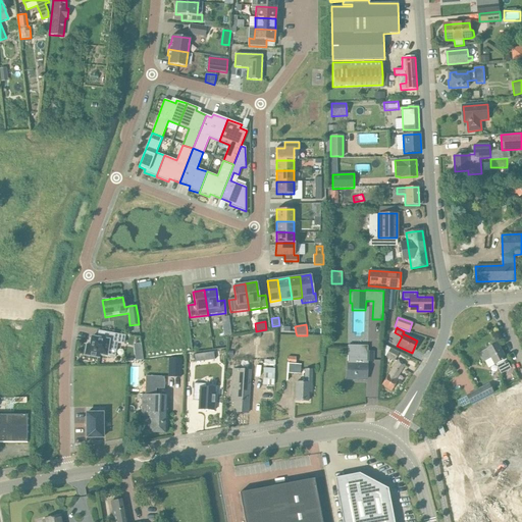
[(87,345),(85,355),(99,357),(99,356),(105,357),(106,355),(114,356),(117,343),(123,344),(124,335),(109,333),(107,341),(91,337),(90,346),(87,345)]
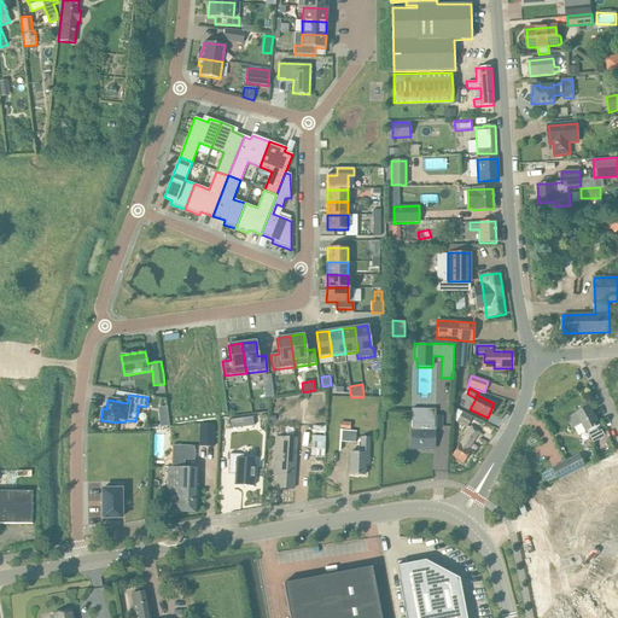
[(159,425),(169,425),(168,406),(158,406),(159,425)]
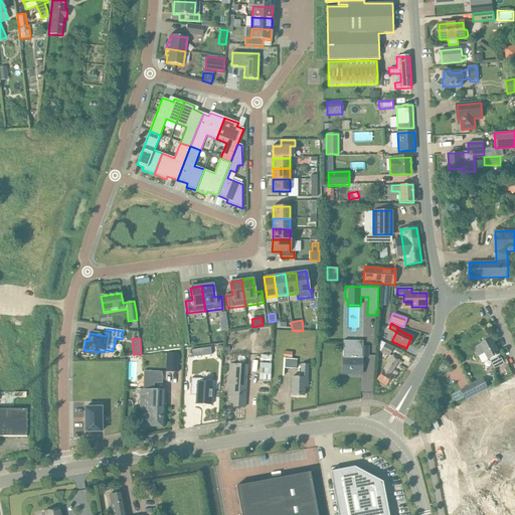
[(477,346),(473,349),(478,357),(479,357),(482,355),(486,353),(489,360),(490,359),(494,367),(495,369),(505,363),(503,361),(496,348),(492,339),(477,346)]
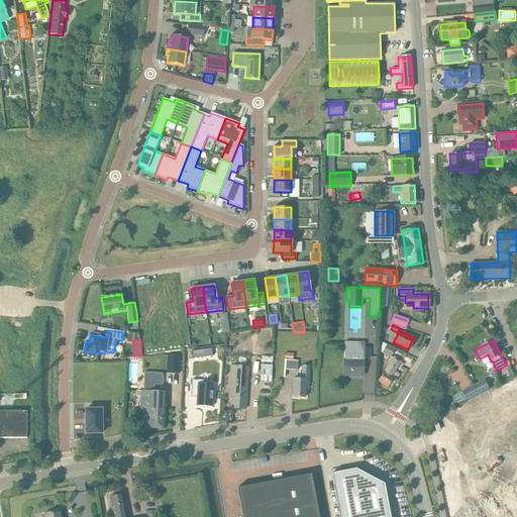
[(344,365),(343,375),(363,376),(364,357),(370,357),(370,348),(365,348),(365,342),(354,342),(344,341),(344,354),(344,358),(344,359),(344,365)]
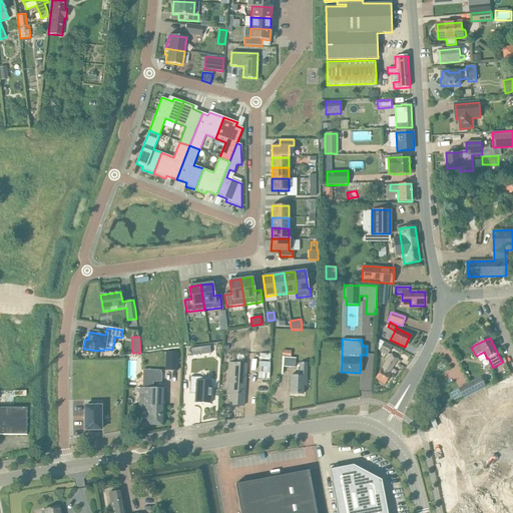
[(384,342),(379,349),(388,355),(393,347),(384,342)]
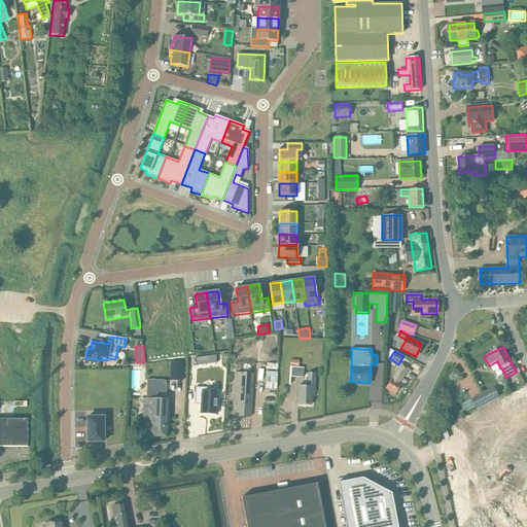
[(215,355),(196,358),(197,365),(216,362),(215,355)]
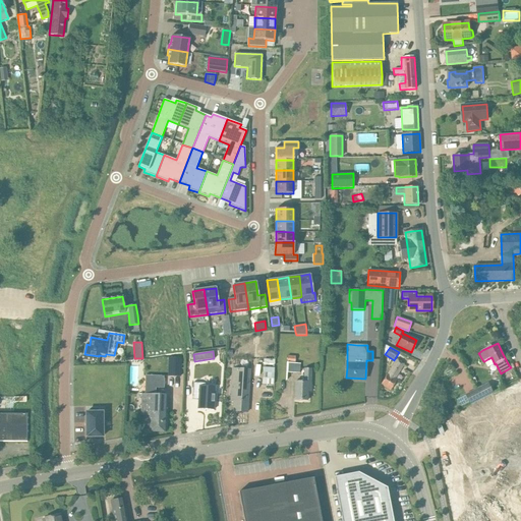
[(169,358),(168,377),(179,377),(180,358),(169,358)]
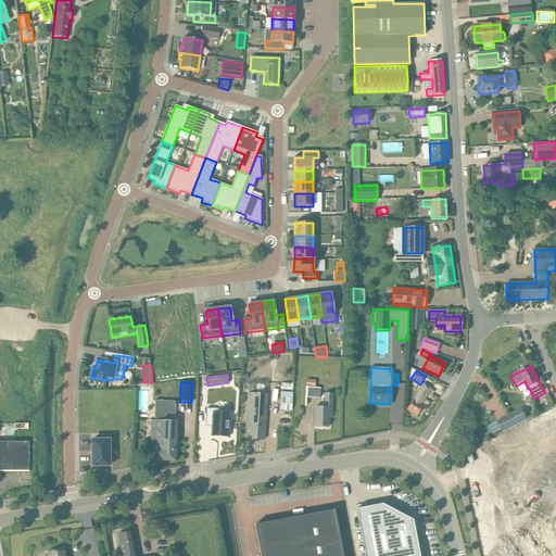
[(431,389),(425,383),(406,411),(416,417),(424,406),(421,404),(431,389)]
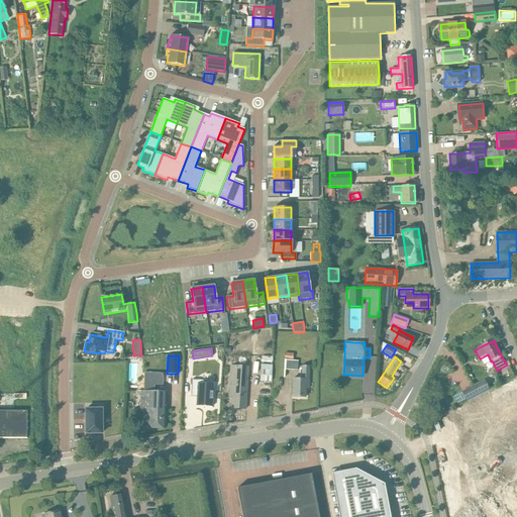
[(284,370),(297,371),(298,360),(284,359),(284,370)]
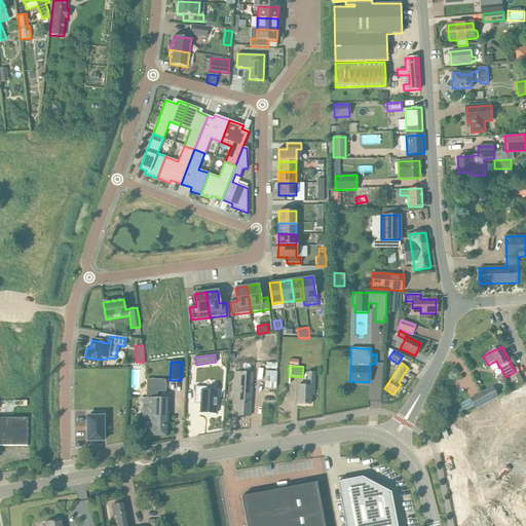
[(276,372),(266,371),(265,387),(275,388),(276,372)]
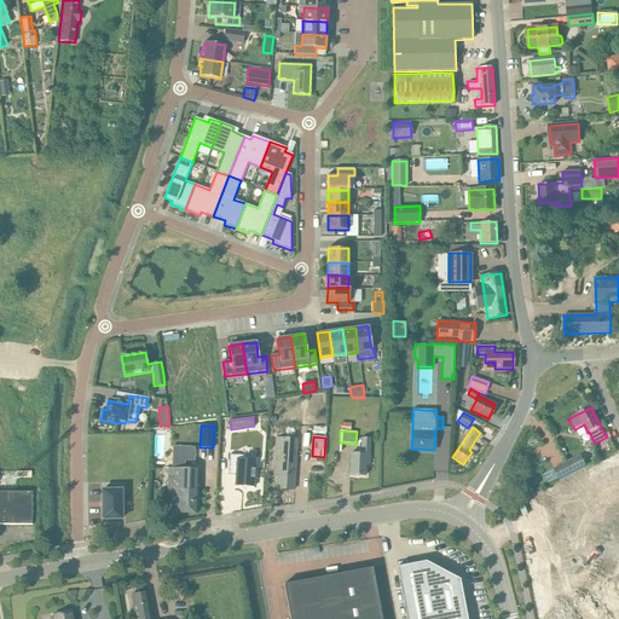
[(370,438),(362,438),(362,453),(351,453),(350,475),(365,475),(365,466),(369,466),(369,453),(370,438)]
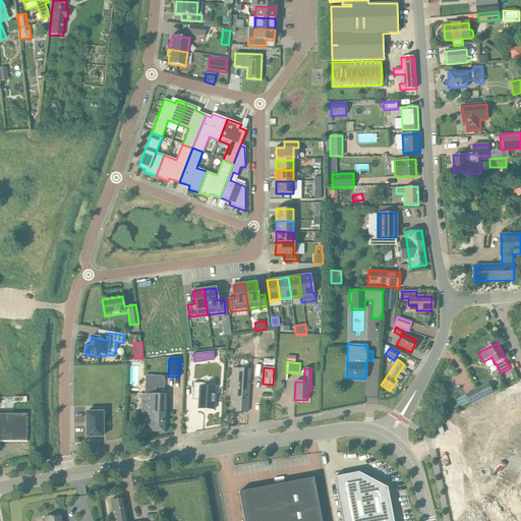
[(249,370),(233,369),(232,400),(233,400),(233,411),(247,412),(249,370)]
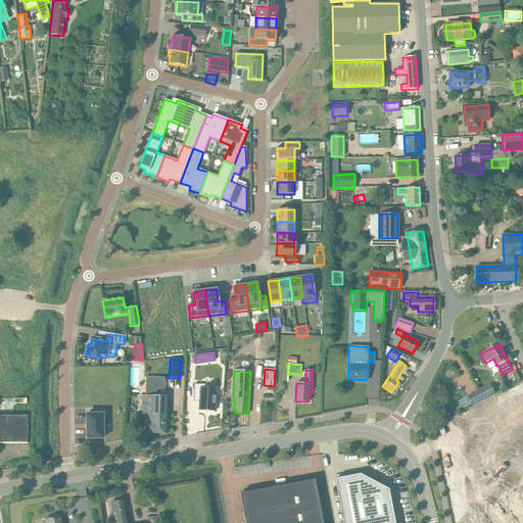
[(146,389),(165,390),(165,378),(146,377),(146,389)]
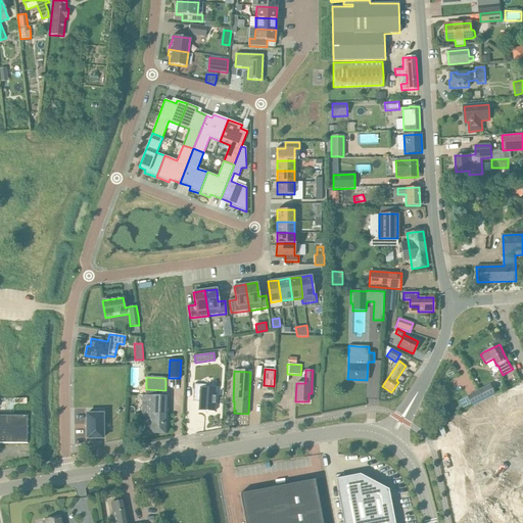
[(496,395),(491,384),(468,395),(473,407),(496,395)]
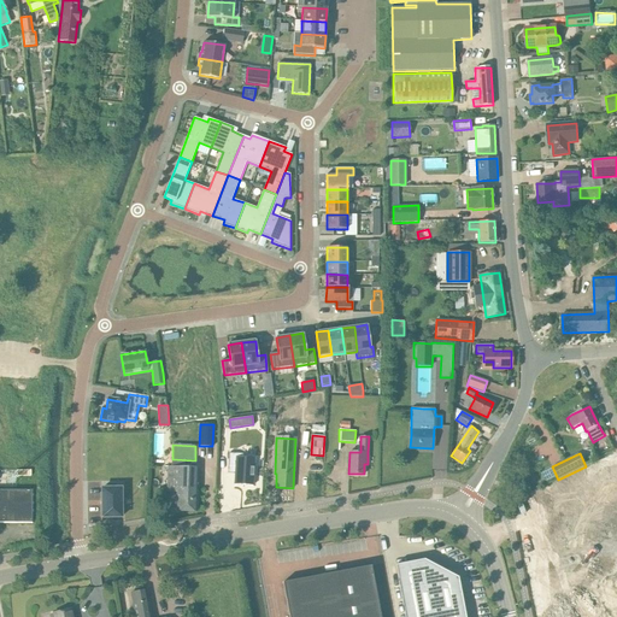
[(235,458),(234,485),(253,486),(254,459),(235,458)]
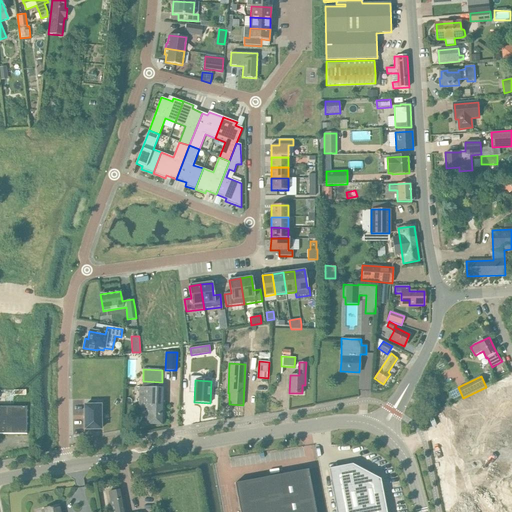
[(165,387),(141,386),(140,408),(146,408),(146,424),(163,424),(165,387)]
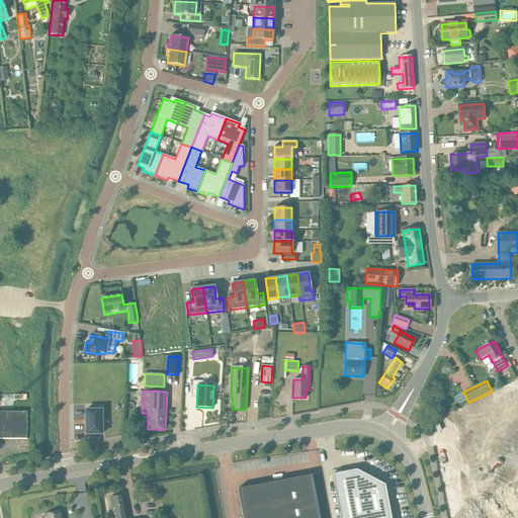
[(517,400),(475,416),(485,445),(517,433),(517,426),(516,421),(517,420),(517,400)]
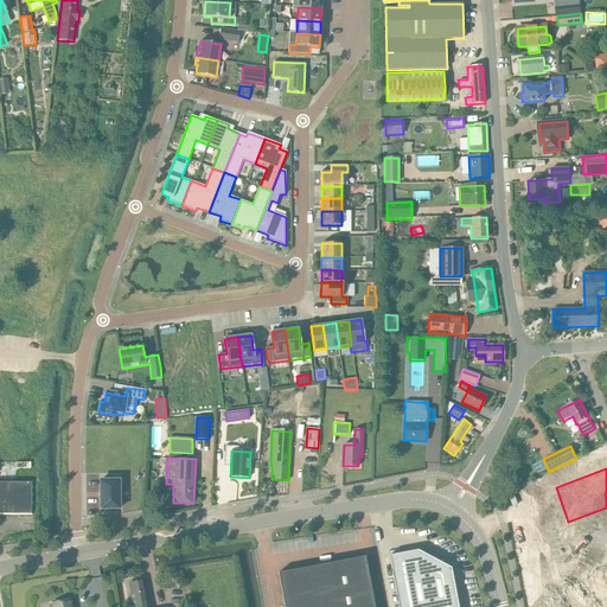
[(500,470),(496,484),(505,486),(509,472),(500,470)]
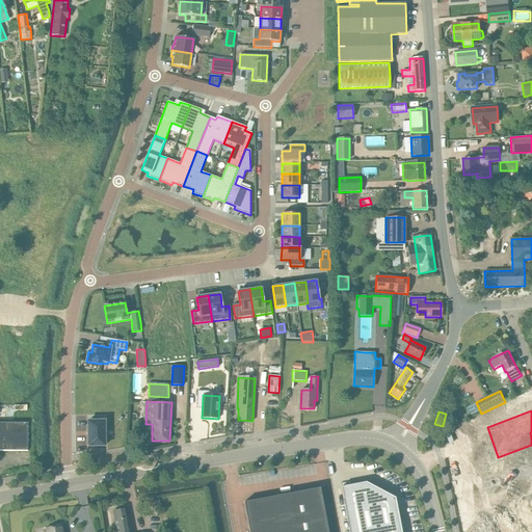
[(104,421),(87,421),(88,446),(104,446),(104,421)]
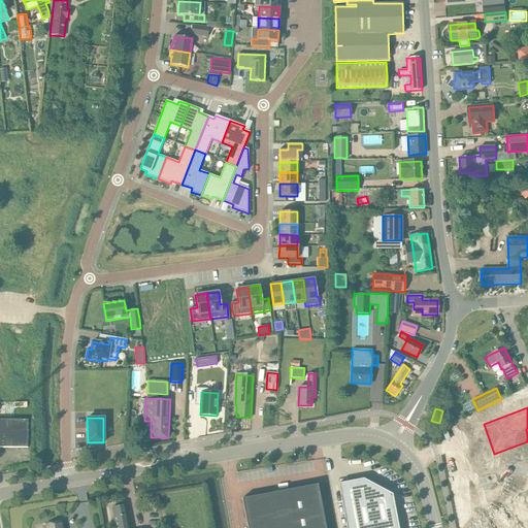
[(0,448),(28,449),(28,420),(0,419),(0,448)]
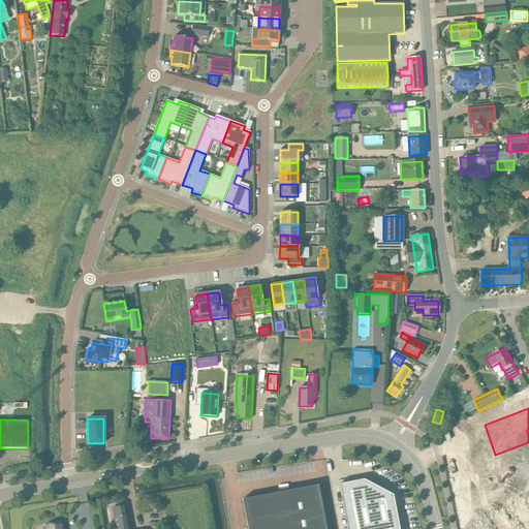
[(506,475),(528,465),(528,443),(499,457),(506,475)]
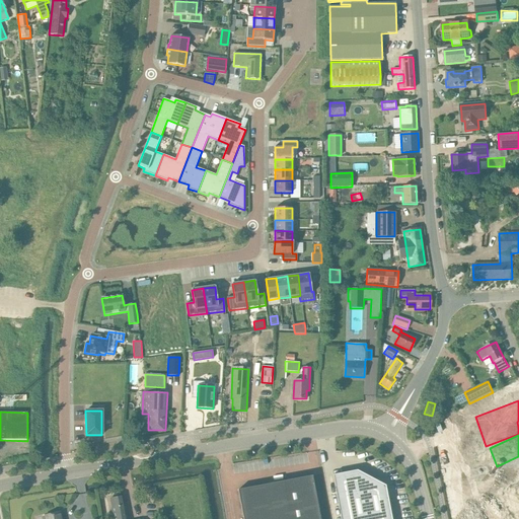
[(357,473),(355,473),(354,471),(332,475),(341,518),(391,518),(385,489),(383,490),(382,487),(377,484),(378,483),(373,479),(372,480),(357,473)]
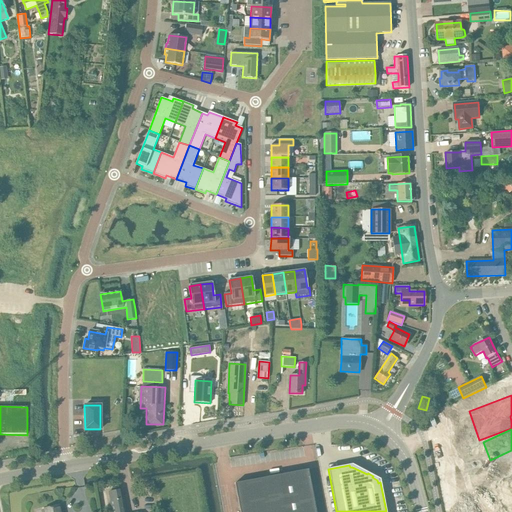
[(234,483),(239,511),(315,511),(308,469),(234,483)]
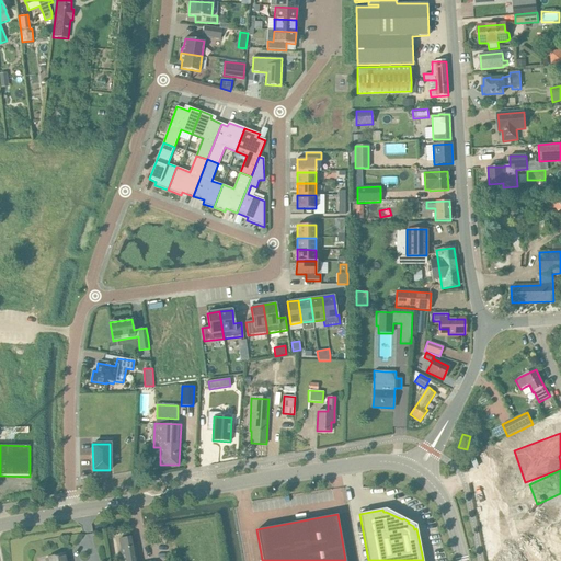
[(560,560),(560,523),(542,530),(553,558),(544,560),(560,560)]
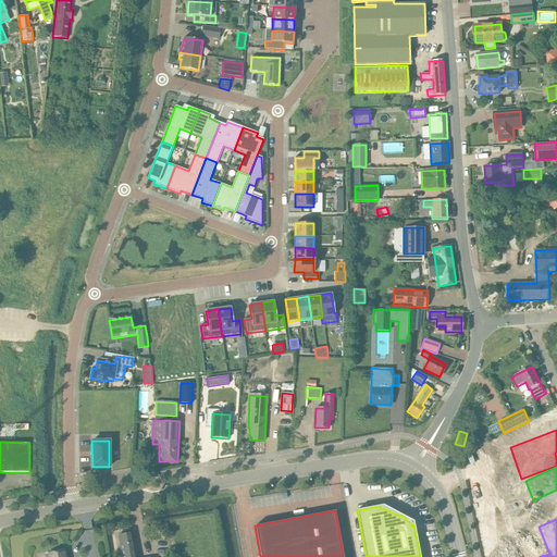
[(136,556),(133,533),(119,535),(122,556),(136,556)]
